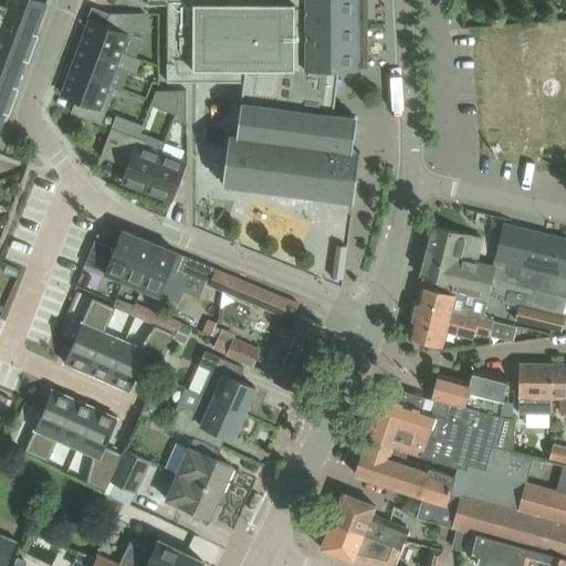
[(0,21),(34,34),(45,3),(35,0),(9,0),(7,8),(0,4),(0,21)]
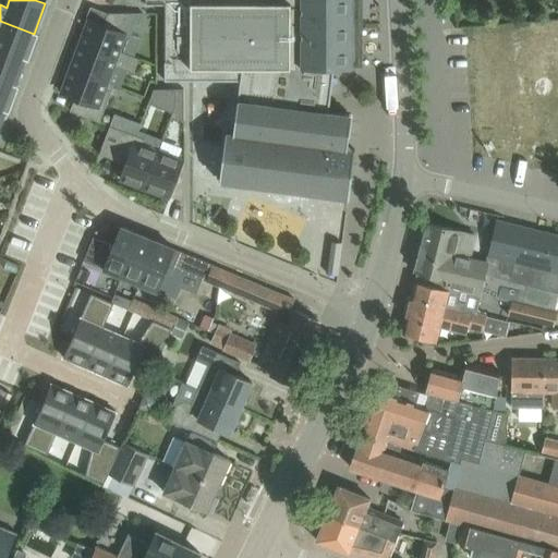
[(219,182),(348,198),(353,162),(354,152),(354,149),(352,149),(347,148),(352,116),(328,112),(330,99),(334,69),(330,69),(320,69),(302,69),(302,56),(302,28),(302,3),(302,0),(144,0),(145,4),(165,4),(165,81),(192,81),(240,81),(239,88),(233,134),(228,133),(226,133),(226,135),(223,146),(219,182)]
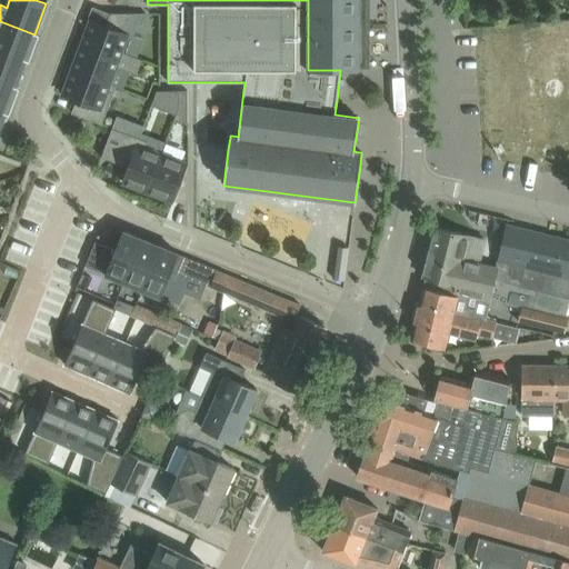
[(358,0),(308,0),(308,3),(308,29),(308,57),(327,57),(337,57),(347,57),(358,57),(358,0)]
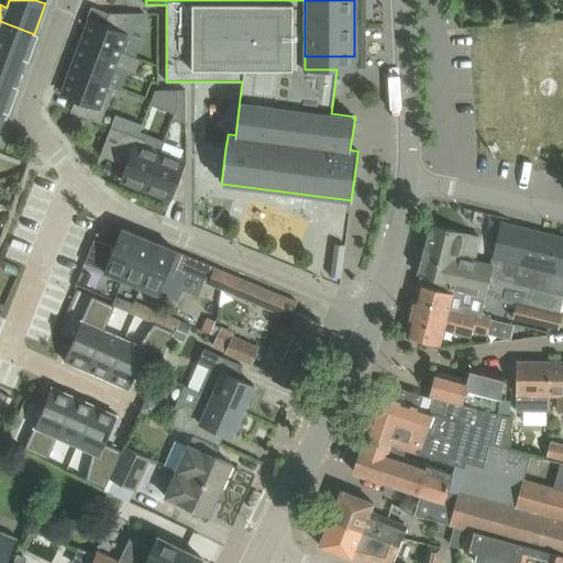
[(90,21),(80,45),(117,58),(119,51),(120,52),(134,13),(109,13),(105,25),(90,21)]
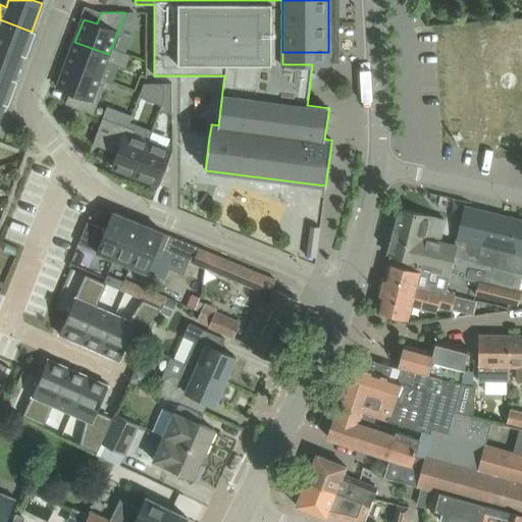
[(0,47),(22,56),(32,32),(0,19),(0,47)]
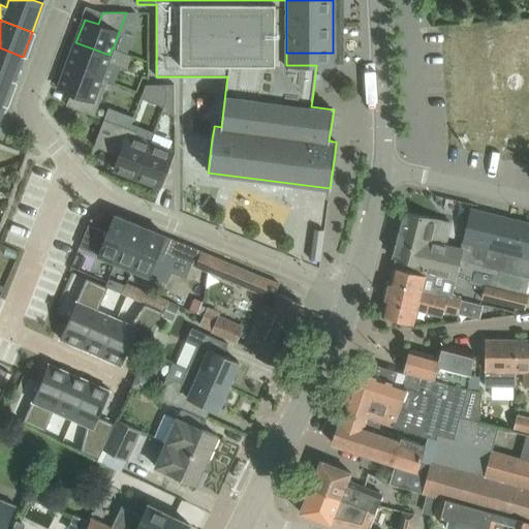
[(110,55),(75,42),(67,65),(107,81),(107,80),(101,78),(107,62),(127,69),(132,56),(113,49),(112,48),(110,55)]
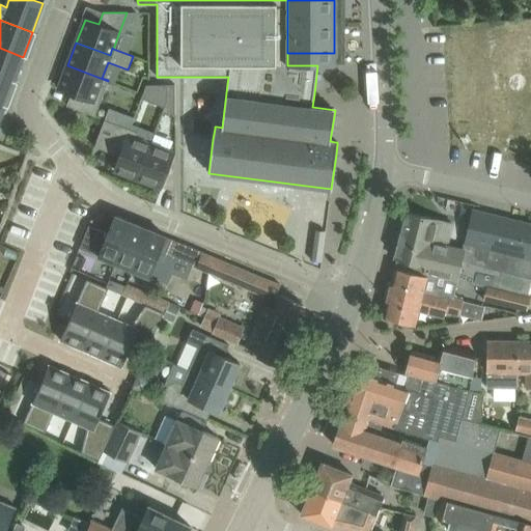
[(0,77),(14,82),(23,57),(0,48),(0,77)]
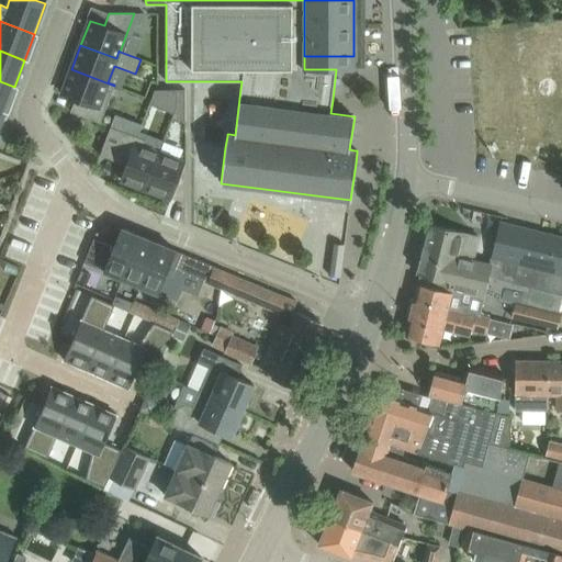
[(323,56),(304,56),(304,69),(323,69),(323,56)]
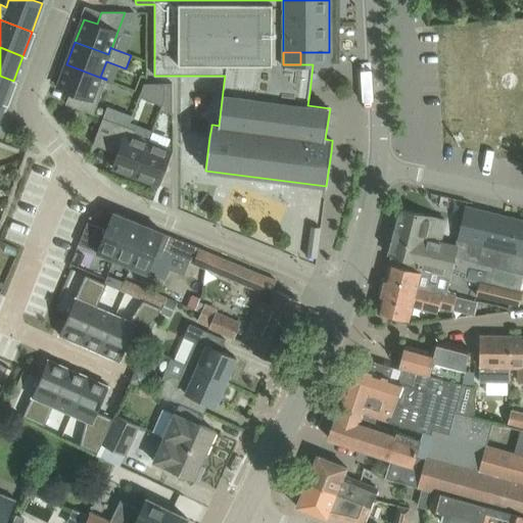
[(300,64),(310,64),(310,52),(300,52),(300,64)]
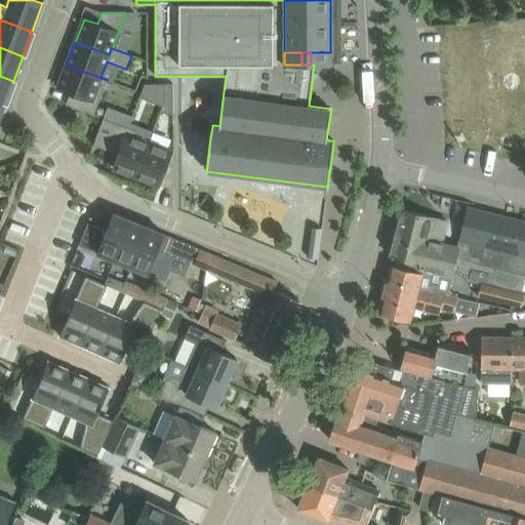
[(314,65),(320,65),(320,52),(311,52),(311,65),(314,65)]
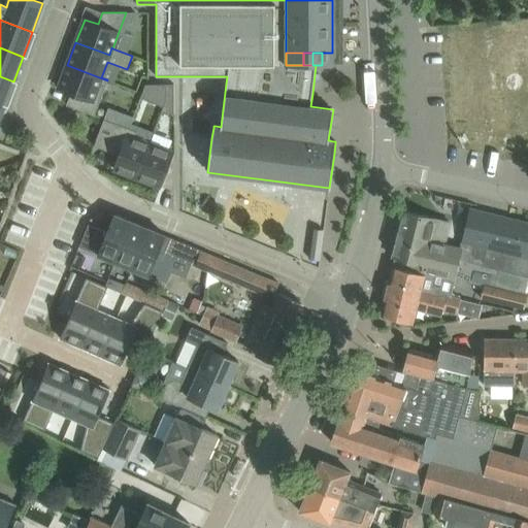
[(322,65),(332,65),(332,53),(322,53),(322,65)]
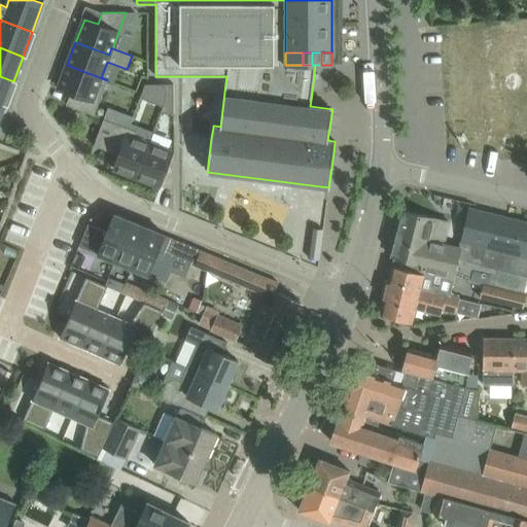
[(107,80),(67,65),(58,89),(70,93),(66,105),(94,115),(107,80)]
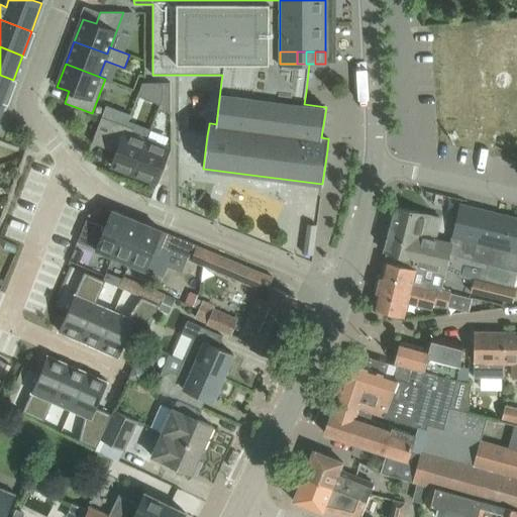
[(0,102),(4,104),(13,80),(0,75),(0,102)]
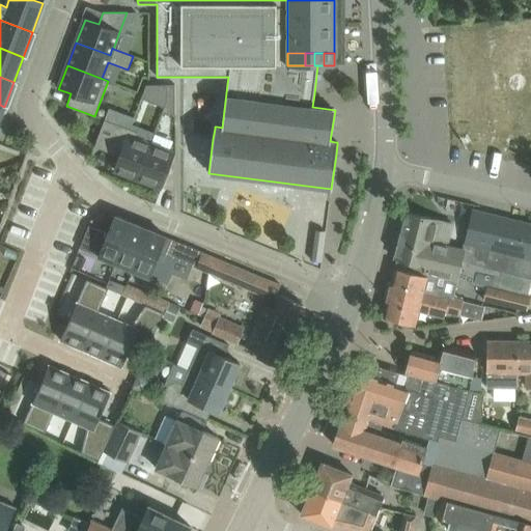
[(166,101),(166,85),(146,85),(143,92),(166,101)]
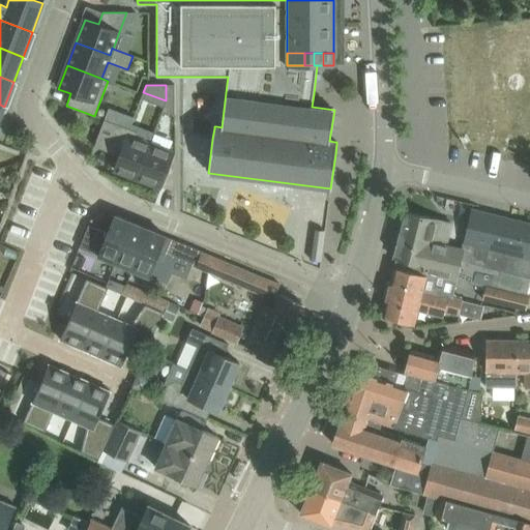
[(166,85),(166,100),(163,111),(174,116),(174,85),(166,85)]
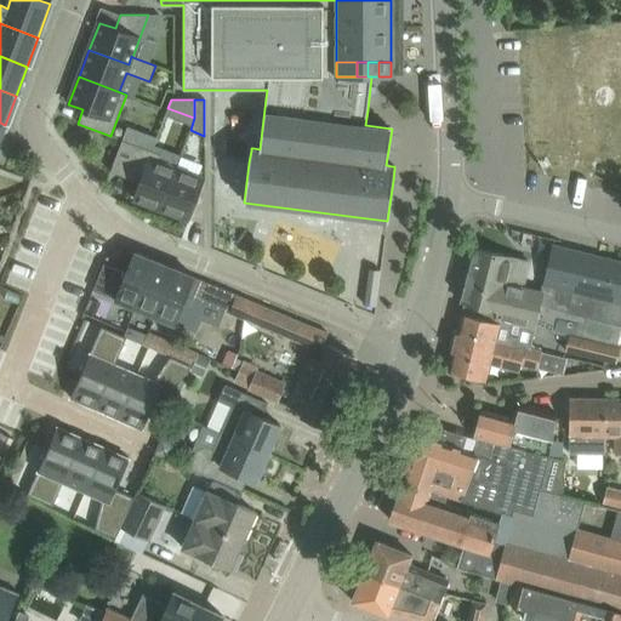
[(146,135),(141,147),(152,152),(157,138),(146,135)]
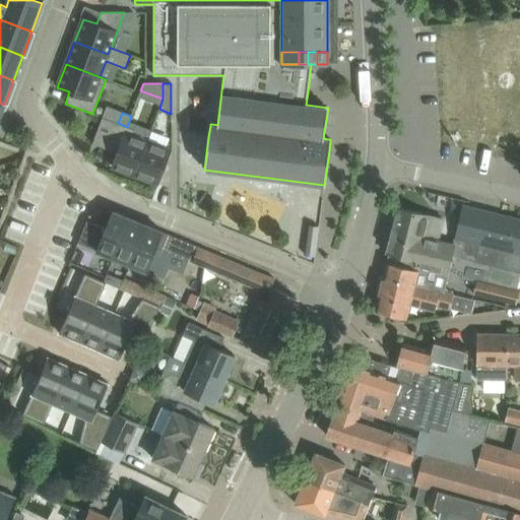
[(135,176),(147,141),(132,136),(134,129),(127,127),(118,123),(103,118),(93,139),(105,143),(103,148),(117,153),(112,167),(135,176)]
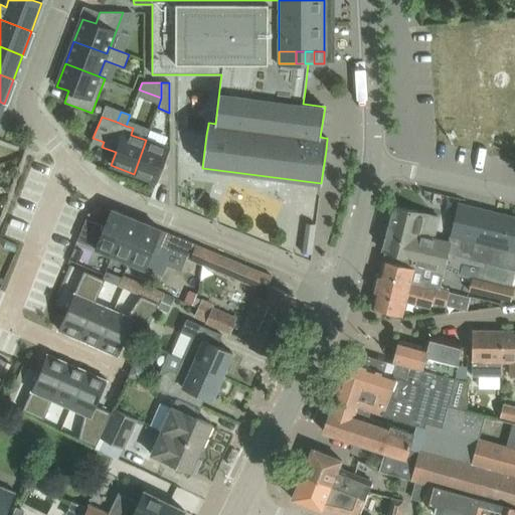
[(169,149),(146,140),(134,174),(156,182),(156,181),(169,186),(169,149)]
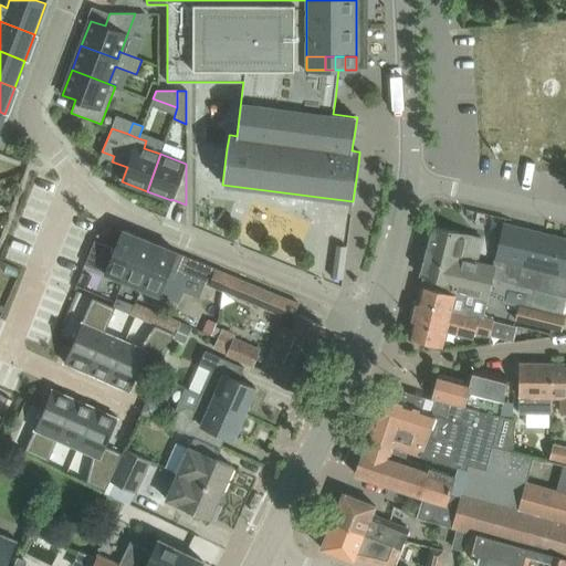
[(495,259),(523,265),(531,231),(504,224),(495,259)]
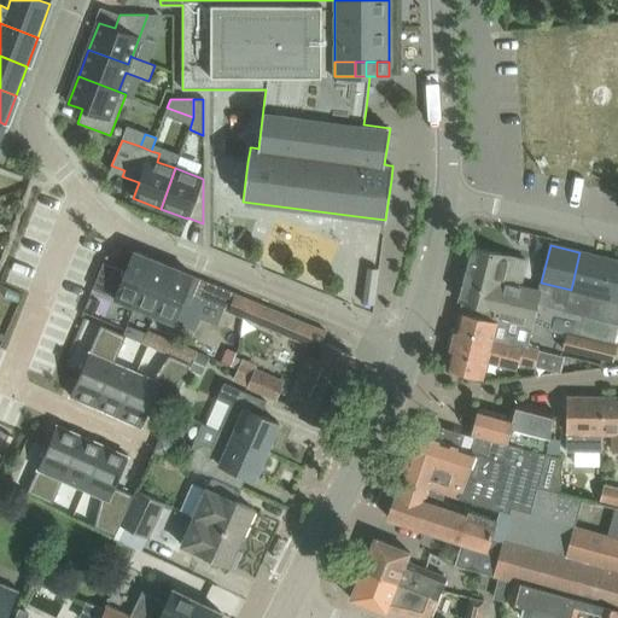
[(472,246),(466,270),(485,275),(482,287),(500,292),(497,301),(537,310),(538,304),(541,291),(520,285),(526,261),(508,256),(472,246)]
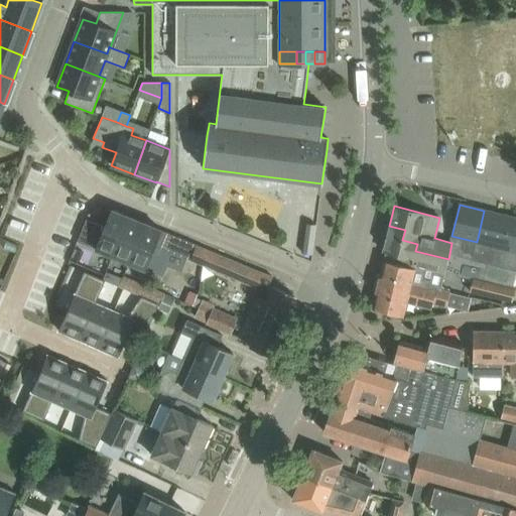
[(95,249),(112,256),(128,217),(111,210),(105,226),(104,227),(101,236),(95,249)]
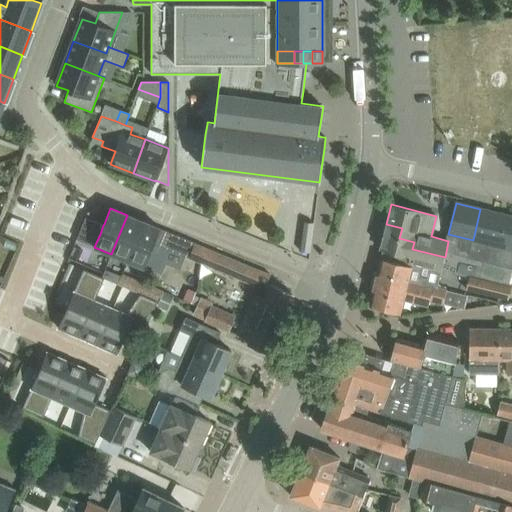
[(468,258),(482,261),(486,243),(495,246),(511,249),(511,216),(493,212),(480,209),(473,240),(468,258)]
